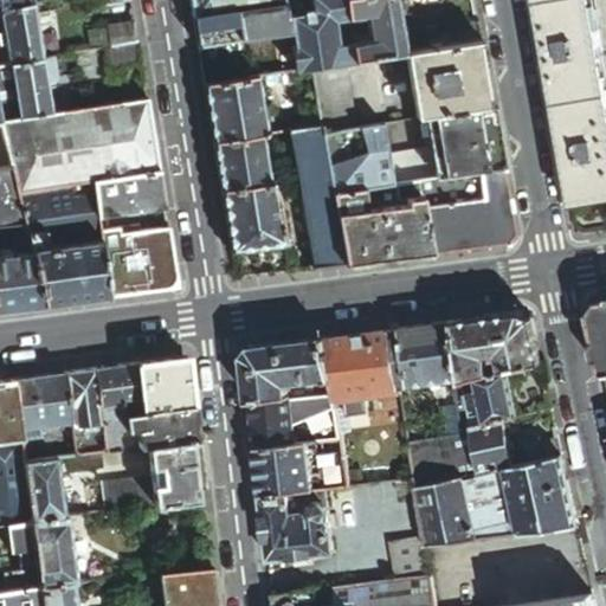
[(32,0),(0,0),(0,10),(33,5),(32,0)]
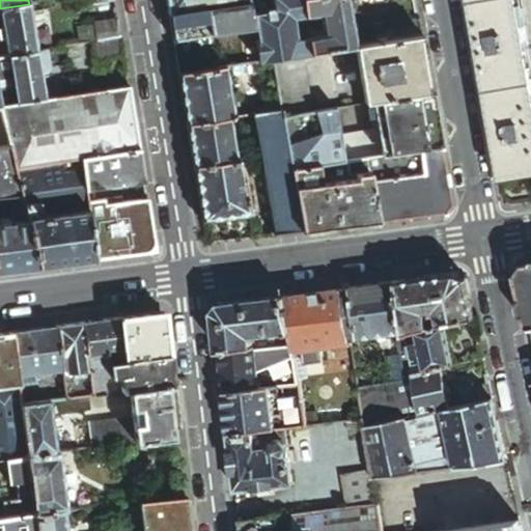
[(166,0),(169,15),(249,3),(249,1),(250,1),(249,0),(166,0)]
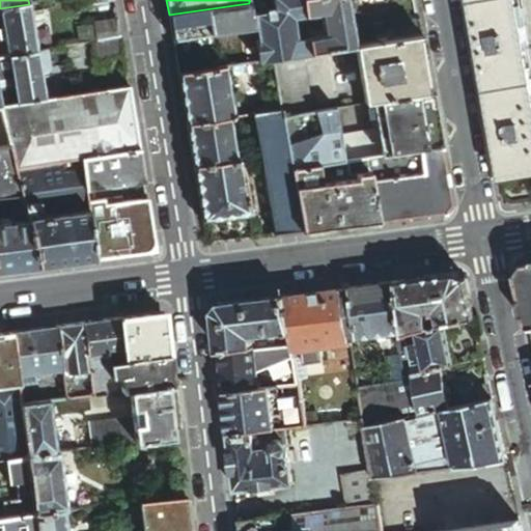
[(253,0),(250,1),(249,1),(249,3),(169,15),(179,76),(225,68),(258,63),(255,40),(256,39),(252,14),(272,10),(270,0),(253,0)]
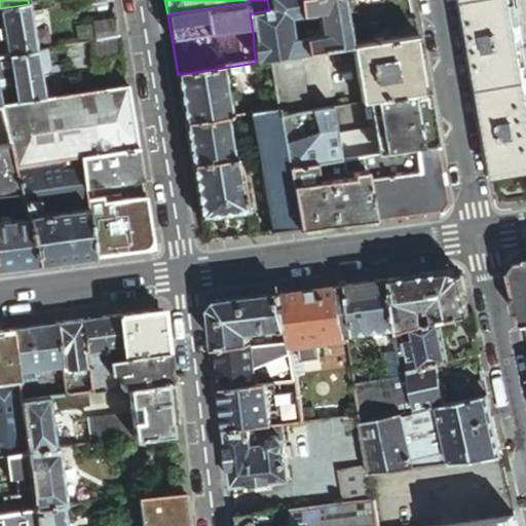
[(298,0),(267,0),(269,10),(250,13),(254,39),(253,40),(256,63),(269,60),(298,55),(306,54),(303,38),(292,40),(289,20),(300,17),(298,0)]
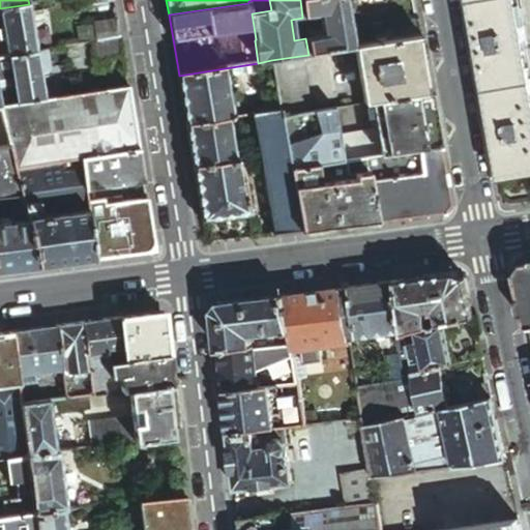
[(345,0),(300,0),(302,18),(315,16),(318,36),(305,38),(308,55),(353,48),(352,40),(345,0)]
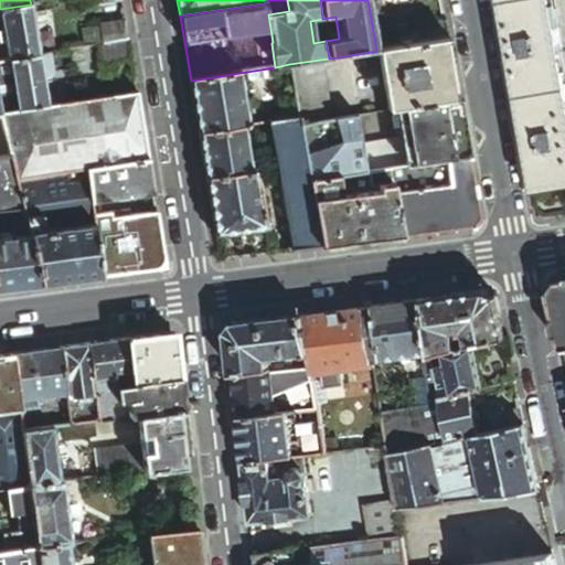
[(564,62),(554,0),(499,0),(532,193),(564,187),(564,62)]
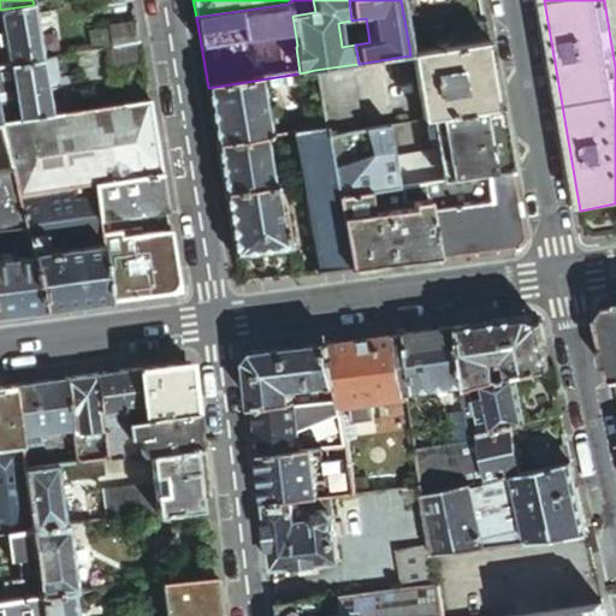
[(34,5),(0,10),(0,13),(4,35),(9,60),(10,66),(10,67),(43,60),(34,5)]
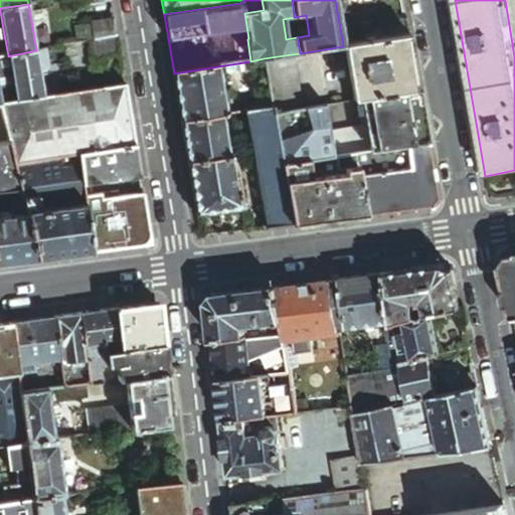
[(306,15),(294,17),(297,37),(309,35),(306,15)]
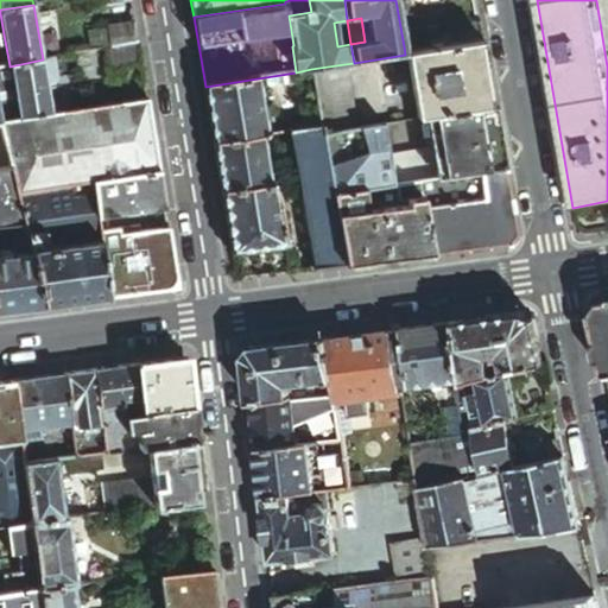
[(350,44),(347,20),(334,23),(337,46),(350,44)]
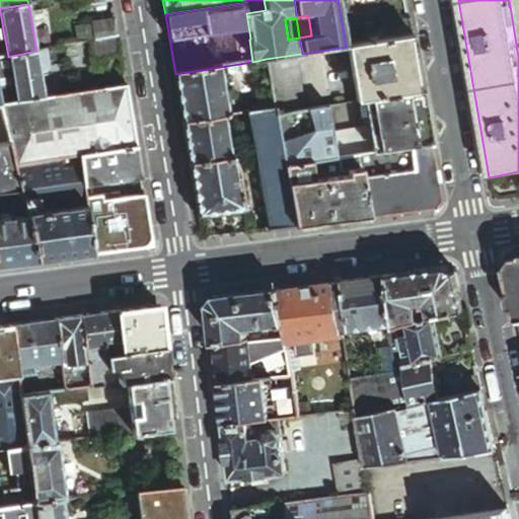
[(118,36),(116,20),(90,25),(93,42),(118,36)]
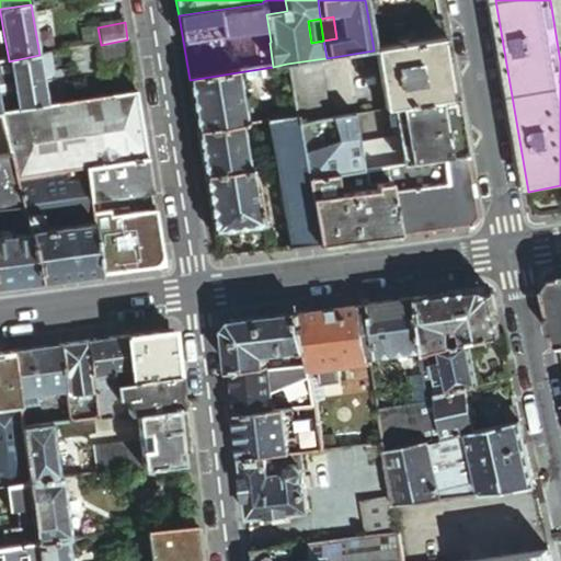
[(446,38),(444,24),(421,27),(423,43),(446,38)]
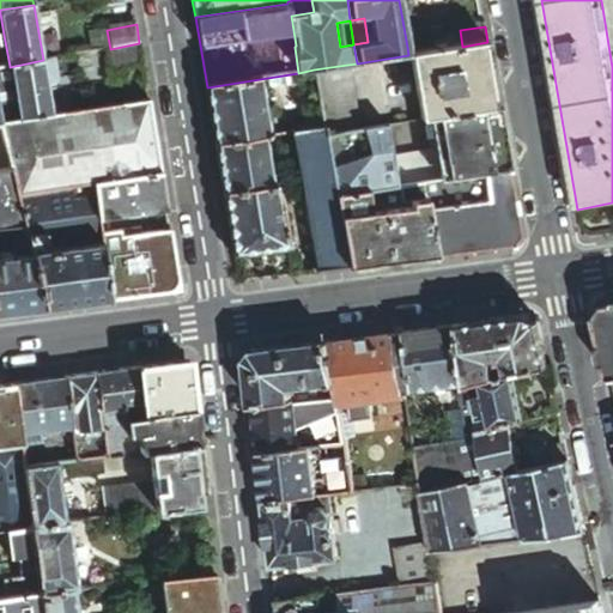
[(441,42),(407,47),(408,55),(411,54),(442,49),(441,42)]
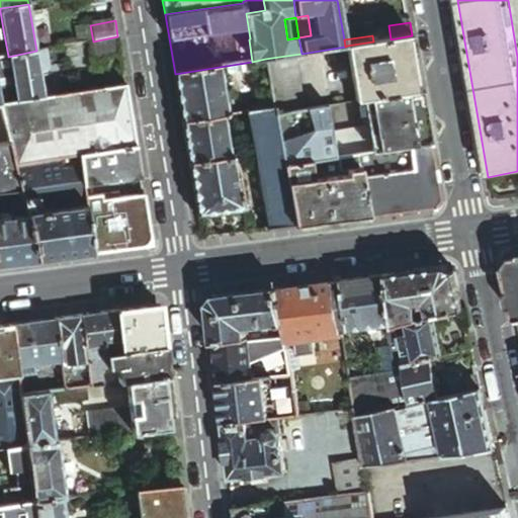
[(412,35),(391,39),(373,41),(347,46),(356,103),(422,92),(412,35)]
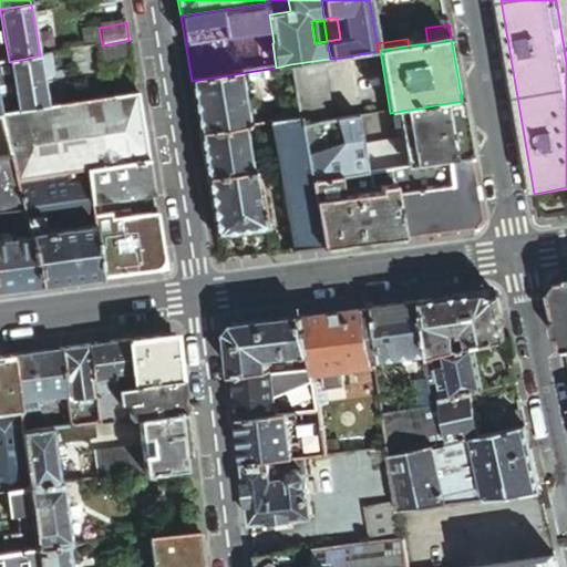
[(129,40),(102,45),(104,63),(132,59),(129,40)]
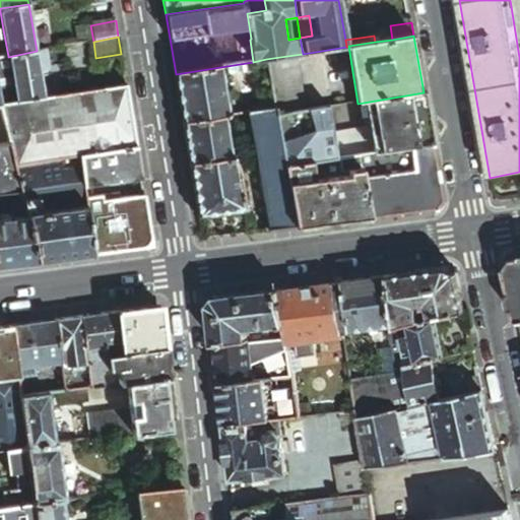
[(48,50),(37,51),(41,71),(48,70),(51,66),(48,50)]
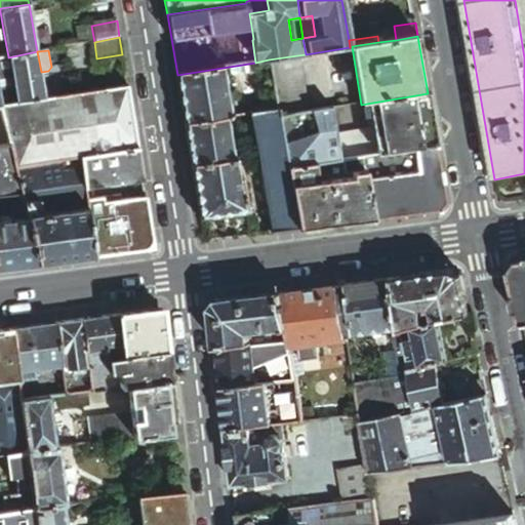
[(41,72),(37,51),(8,57),(10,70),(13,85),(16,105),(46,99),(41,72)]
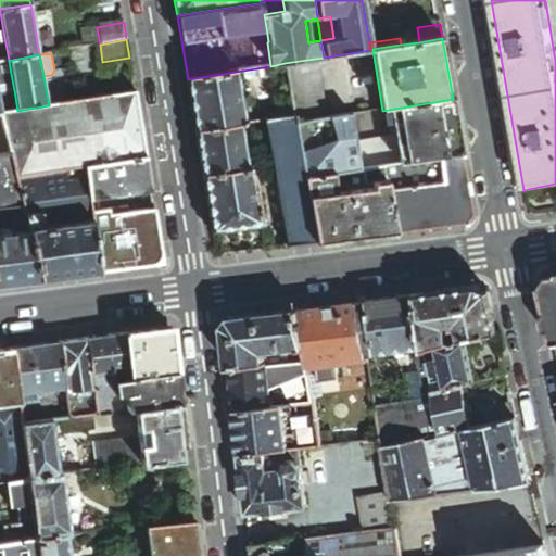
[(325,119),(315,59),(285,63),(292,105),(294,116),(295,124),(325,119)]
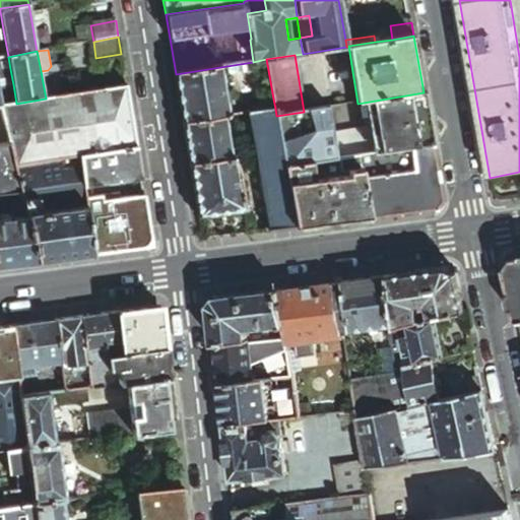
[(0,70),(10,69),(8,57),(0,58),(0,70)]
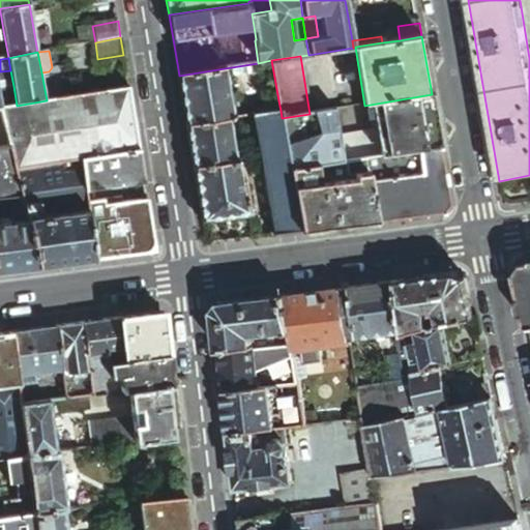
[(225,68),(179,76),(187,125),(229,119),(233,118),(225,68)]
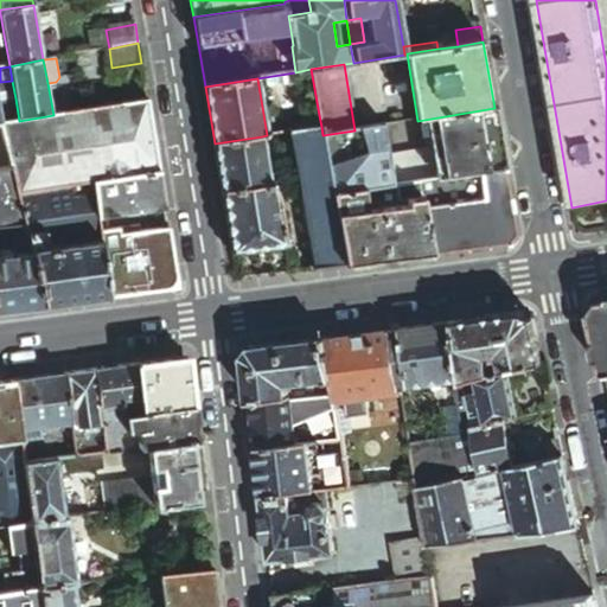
[(16,98),(12,81),(0,82),(0,101),(7,100),(11,122),(19,121),(16,98)]
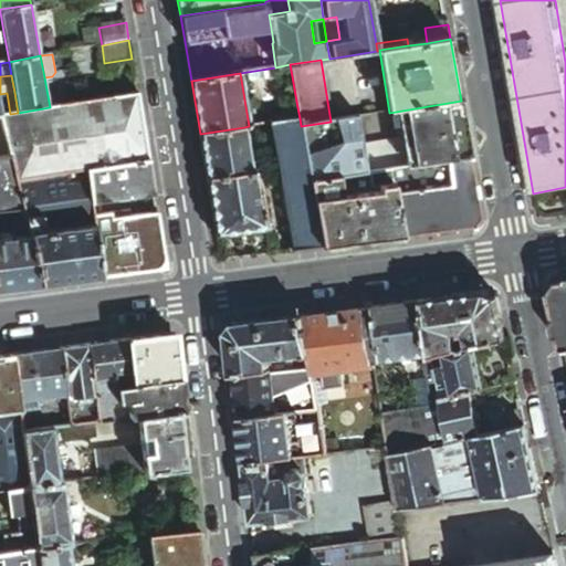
[(148,158),(137,92),(50,107),(18,113),(10,114),(0,115),(3,130),(10,158),(16,181),(85,169),(148,158)]
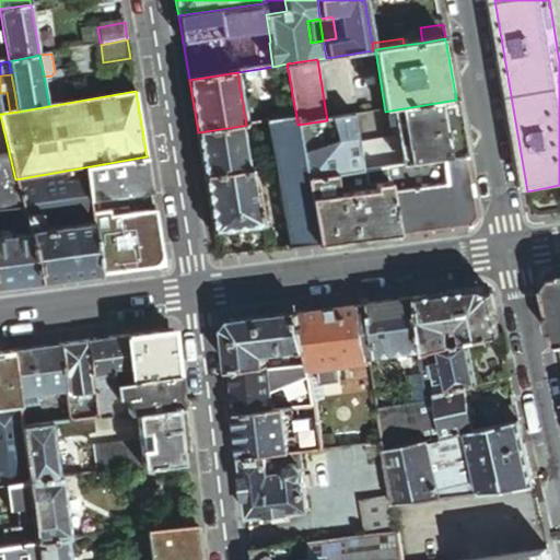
[(7,92),(0,93),(0,112),(0,114),(10,113),(7,92)]
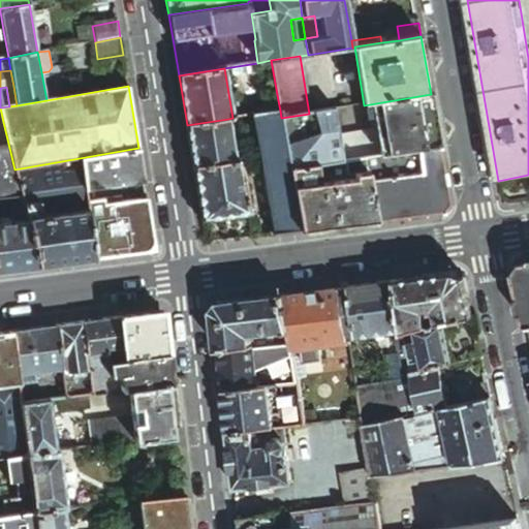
[(364,105),(334,110),(342,162),(344,161),(364,158),(439,146),(431,94),(364,105)]
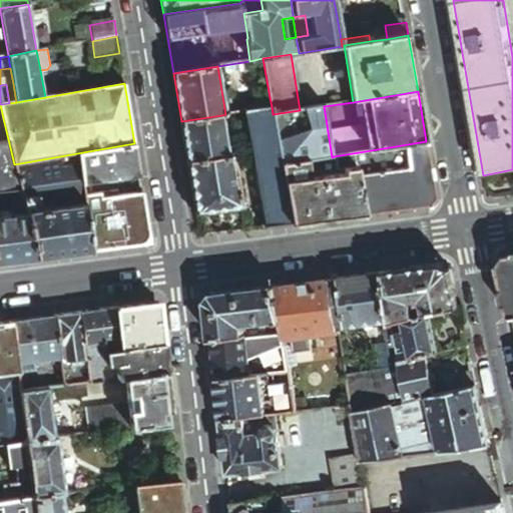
[(272,107),(270,97),(254,99),(257,109),(272,107)]
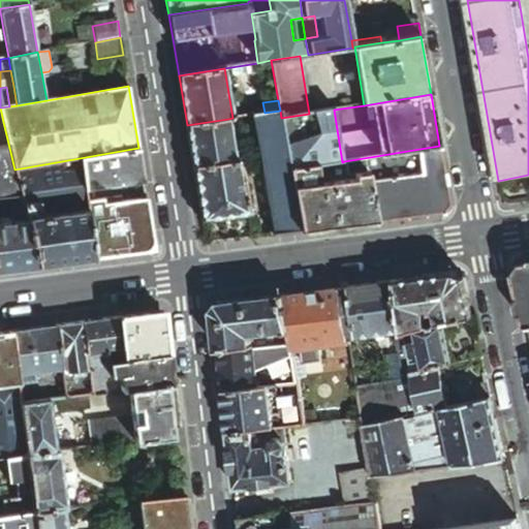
[(334,110),(309,114),(281,118),(290,170),(317,166),(342,162),(334,110)]
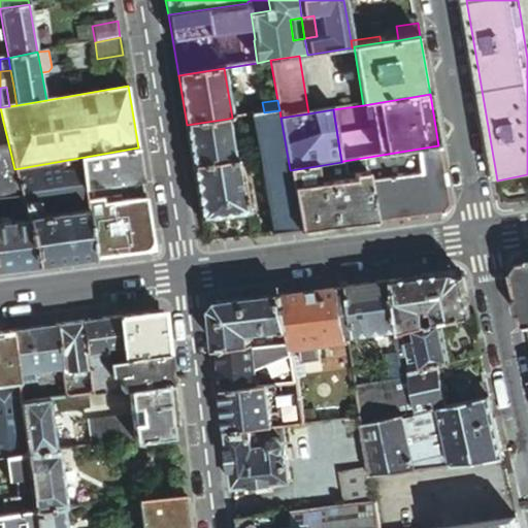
[(290,170),(281,118),(279,110),(264,112),(253,114),(272,234),(299,231),(290,170)]
